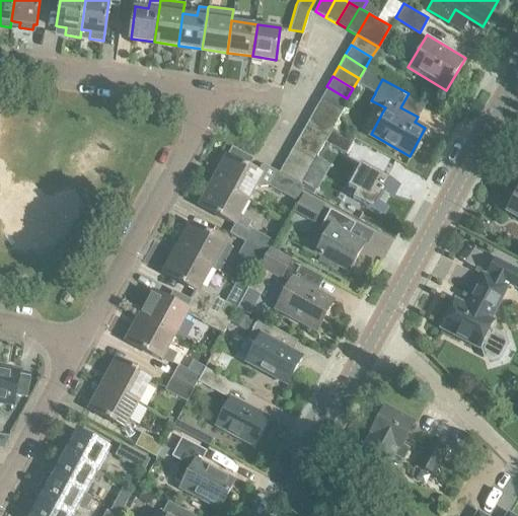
[(326,86),(320,96),(321,97),(341,108),(347,98),(326,86)]
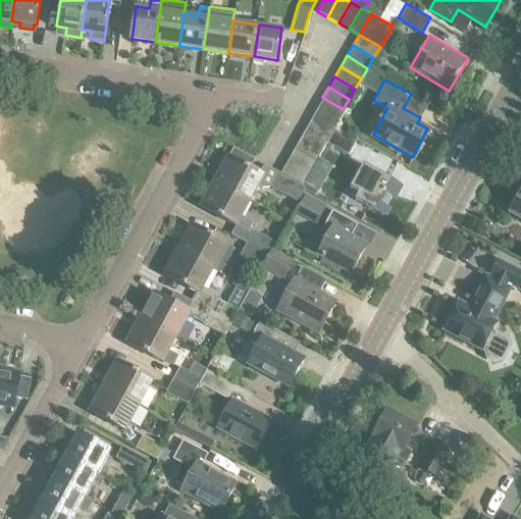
[(323,98),(317,108),(339,120),(345,110),(343,109),(323,98)]
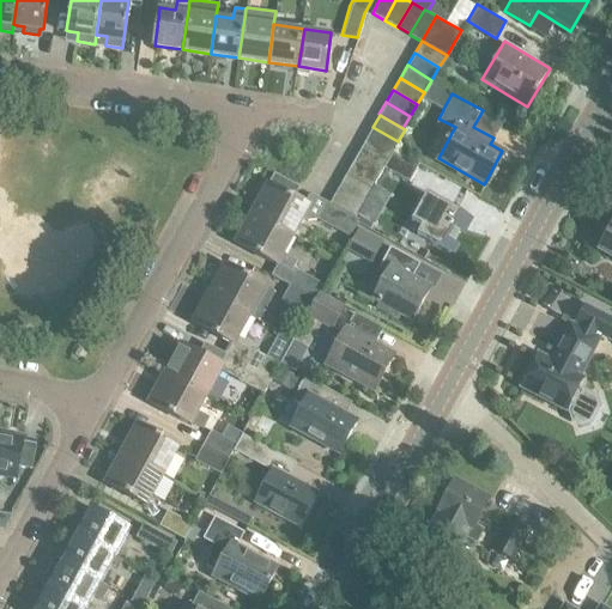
[(373,127),(365,139),(391,153),(392,151),(398,141),(373,127)]
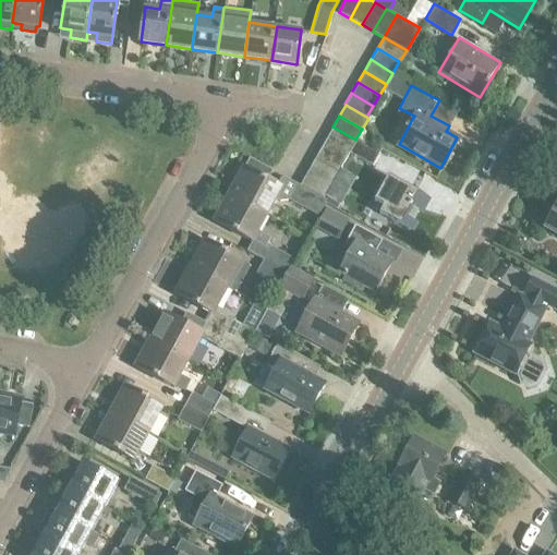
[(333,127),(326,137),(349,152),(355,140),(333,127)]
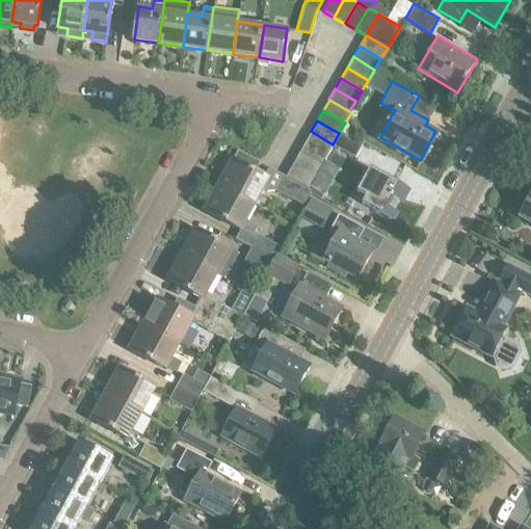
[(311,131),(304,142),(326,155),(333,144),(311,131)]
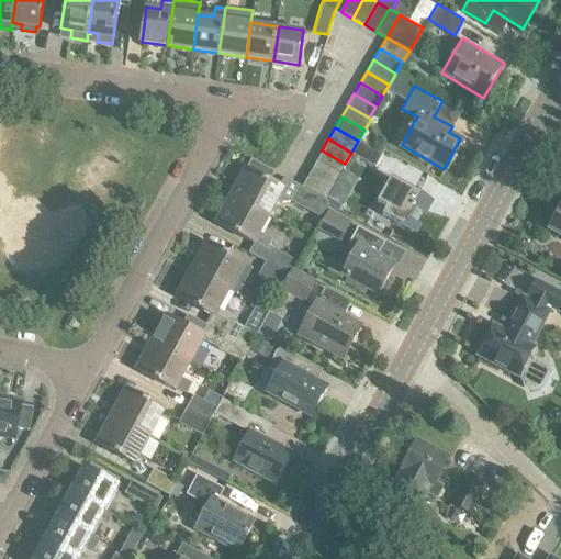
[(358,141),(351,153),(376,166),(382,152),(359,138),(358,141)]
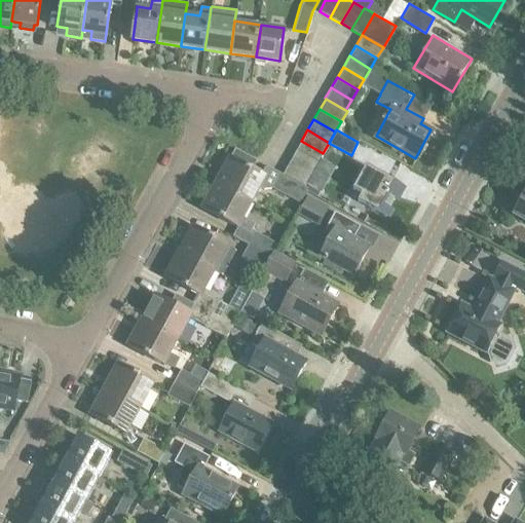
[(301,141),(296,151),(317,163),(323,153),(301,141)]
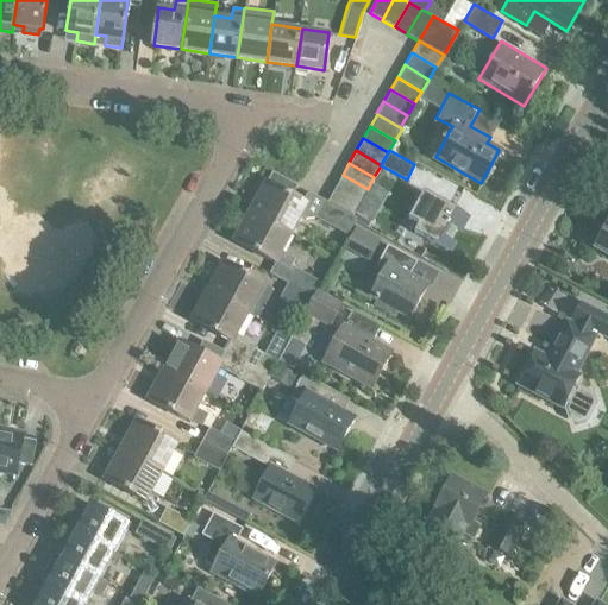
[(343,175),(336,187),(361,201),(368,189),(343,175)]
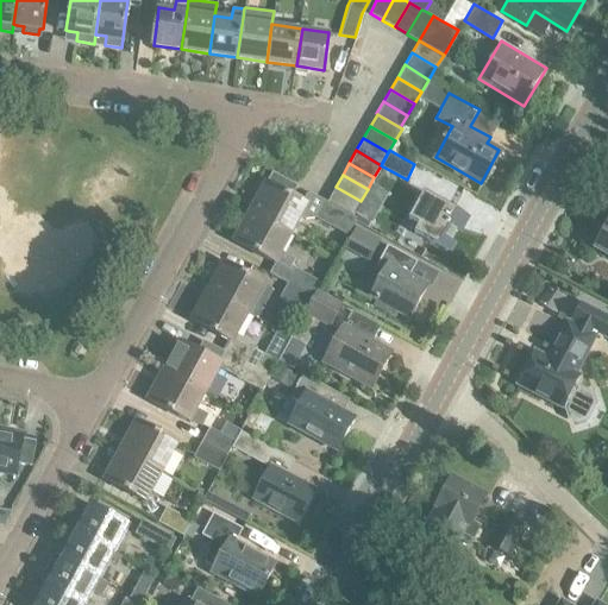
[(249,208),(248,209),(293,233),(301,216),(305,218),(315,216),(346,233),(356,216),(352,214),(327,201),(314,193),(306,195),(304,200),(289,191),(264,178),(249,208)]
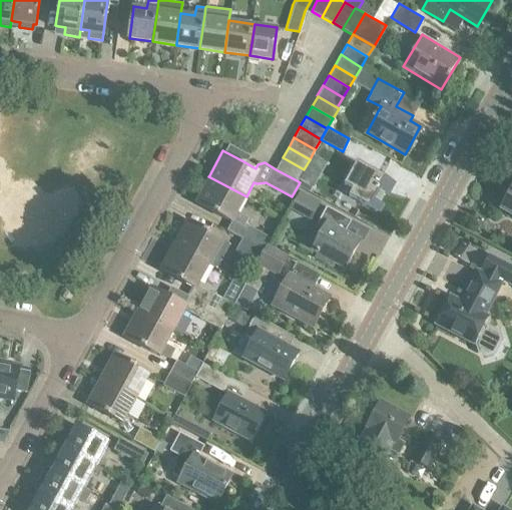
[(283,157),(276,169),(297,180),(304,169),(283,157)]
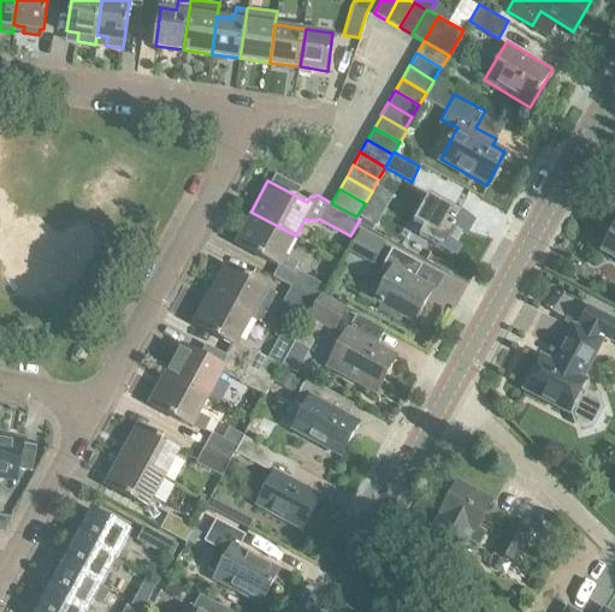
[(427,192),(413,220),(424,225),(419,233),(450,251),(471,215),(427,192)]
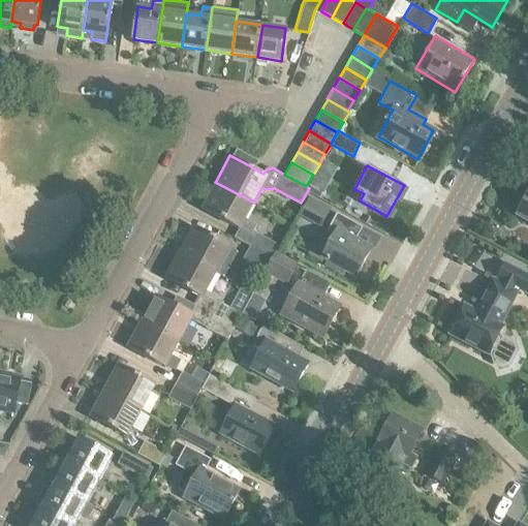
[(313,175),(308,184),(317,189),(322,192),(330,179),(315,171),(313,175)]
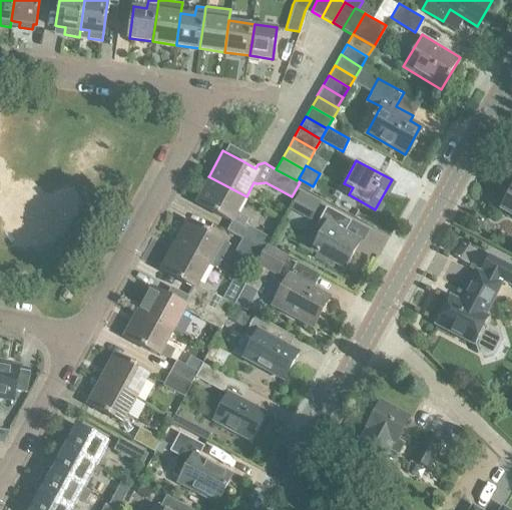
[(208,176),(196,199),(234,220),(228,231),(241,238),(248,225),(244,223),(247,218),(237,212),(246,196),(208,176)]
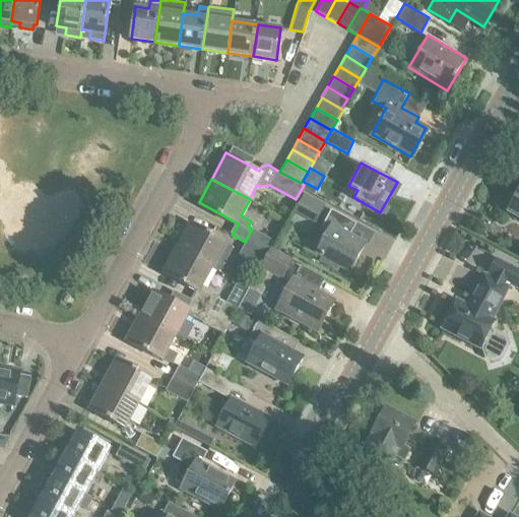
[(518,194),(510,211),(518,215),(518,194)]
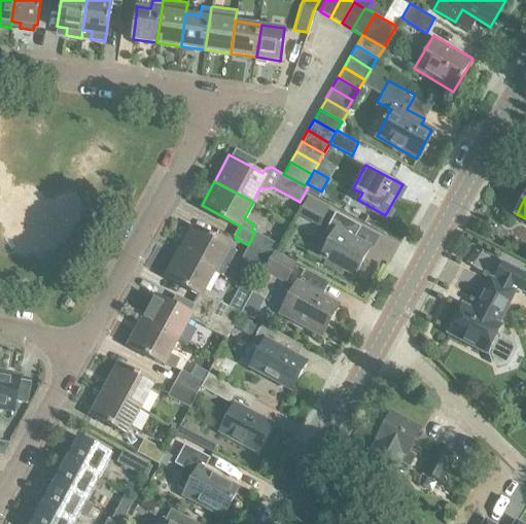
[(325,226),(332,231),(328,239),(327,238),(319,253),(324,256),(322,260),(340,270),(342,266),(353,272),(367,243),(353,236),(359,224),(335,210),(325,226)]
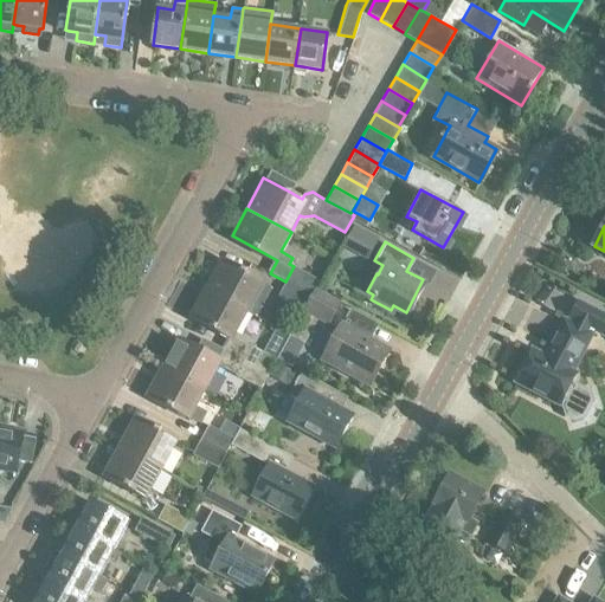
[(220,257),(205,285),(244,306),(257,312),(272,284),(259,277),(220,257)]
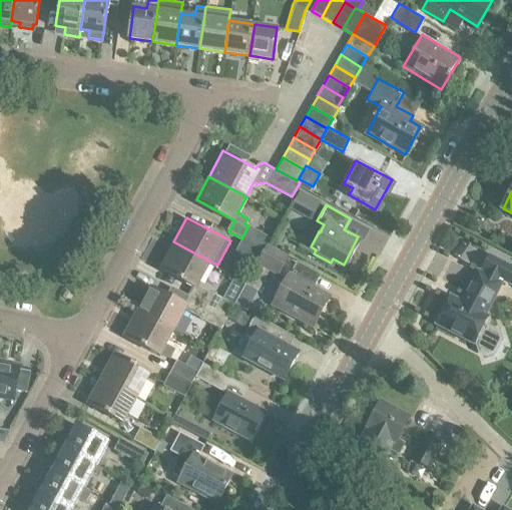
[(248,225),(241,238),(263,249),(267,242),(270,236),(248,225)]
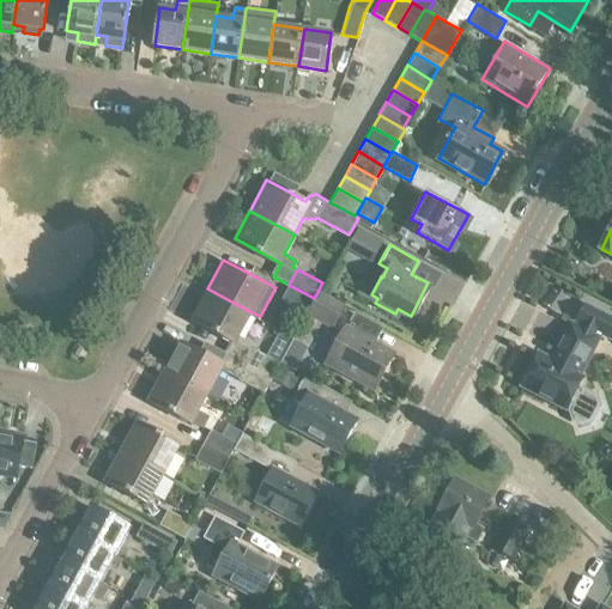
[(314,298),(289,285),(282,299),(306,312),(314,298)]
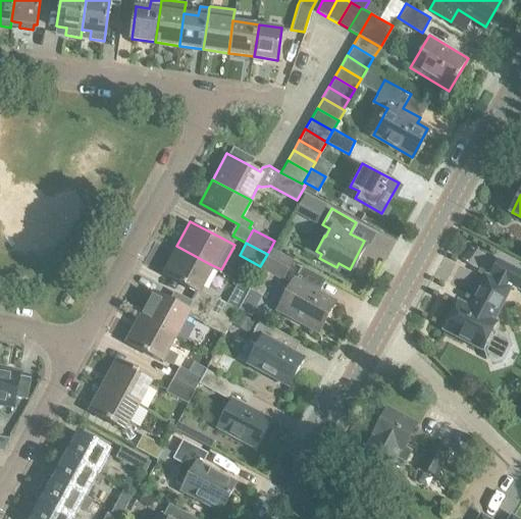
[(210,264),(176,246),(163,271),(197,289),(210,264)]
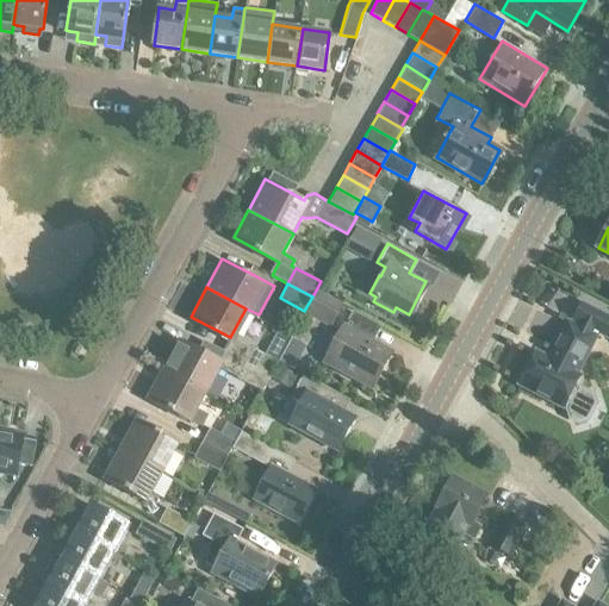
[(317,288),(312,297),(304,311),(304,312),(319,320),(330,326),(343,304),(317,288)]
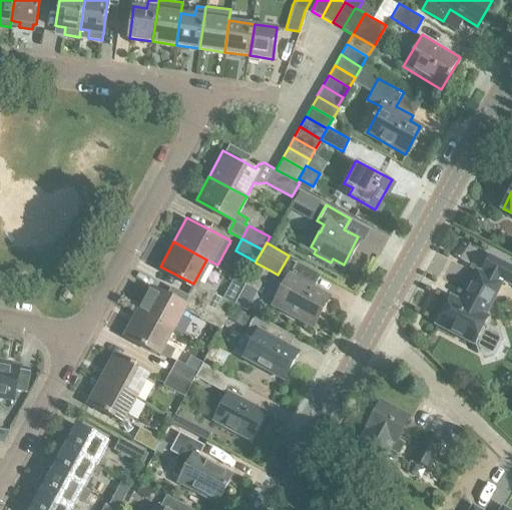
[(449,296),(436,322),(473,341),(475,338),(479,340),(477,344),(480,351),(485,354),(493,351),(500,338),(497,331),(486,326),(484,329),(480,327),(486,315),(483,314),(501,279),(511,284),(511,265),(489,252),(480,271),(476,269),(460,302),(449,296)]
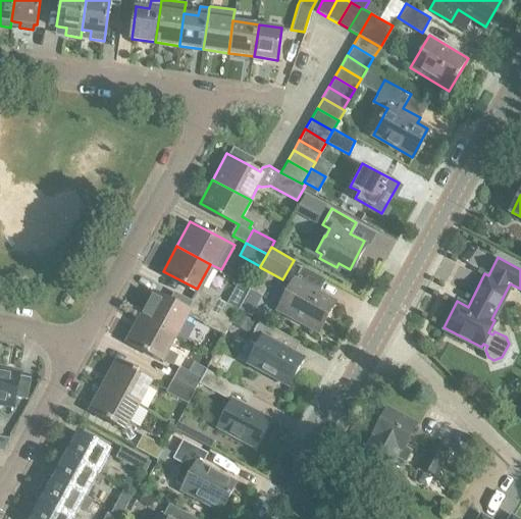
[(273,274),(260,267),(249,288),(248,289),(261,296),(273,274)]
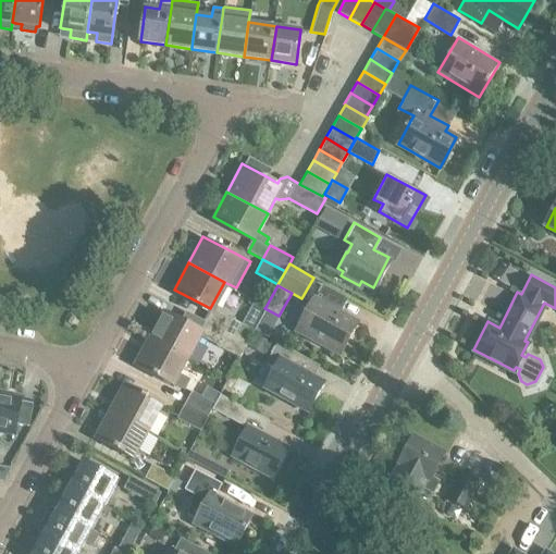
[(356,318),(314,295),(312,295),(295,328),(338,352),(356,318)]
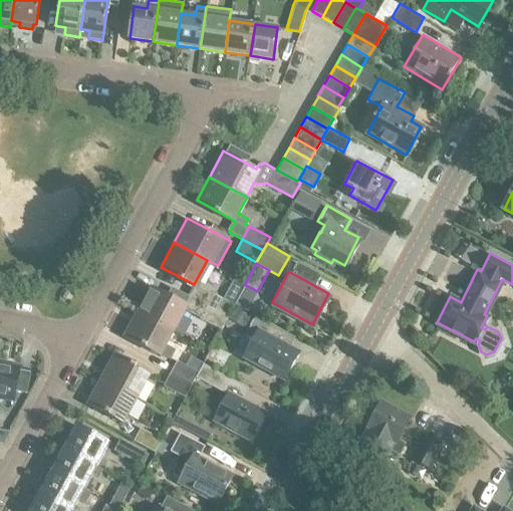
[(245,283),(234,277),(223,297),(234,303),(244,284),(245,283)]
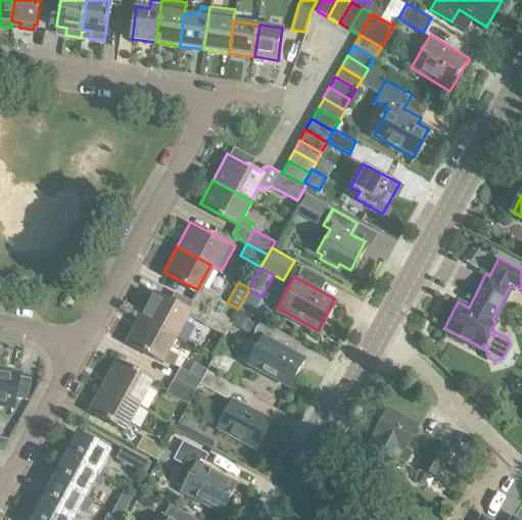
[(140,315),(176,334),(189,310),(153,290),(140,315)]
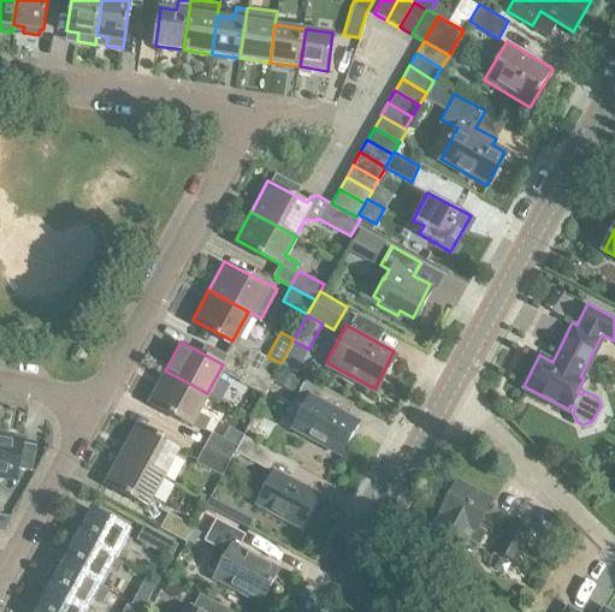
[(254,350),(255,351),(250,362),(273,375),(279,363),(254,350)]
